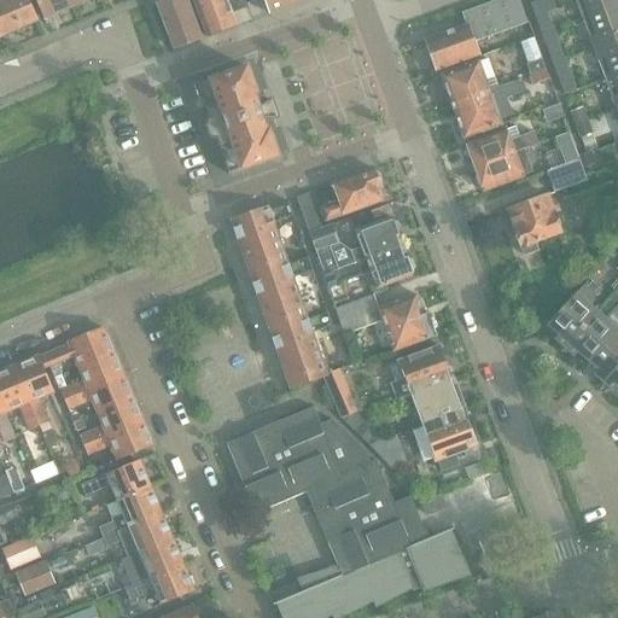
[(0,0),(0,38),(38,23),(27,0),(0,0)]
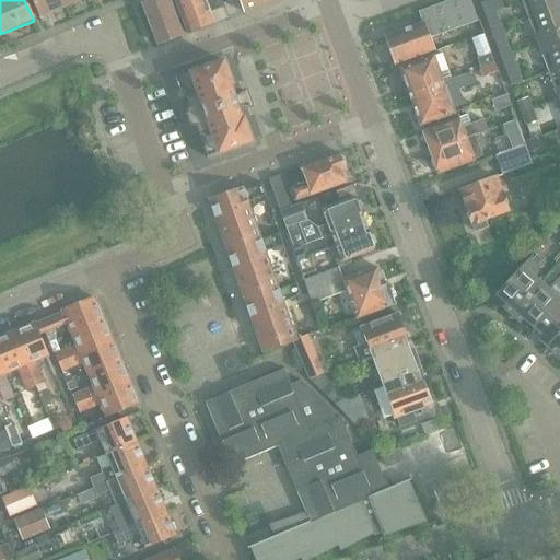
[(41,18),(63,8),(60,0),(32,0),(39,18),(41,18)]
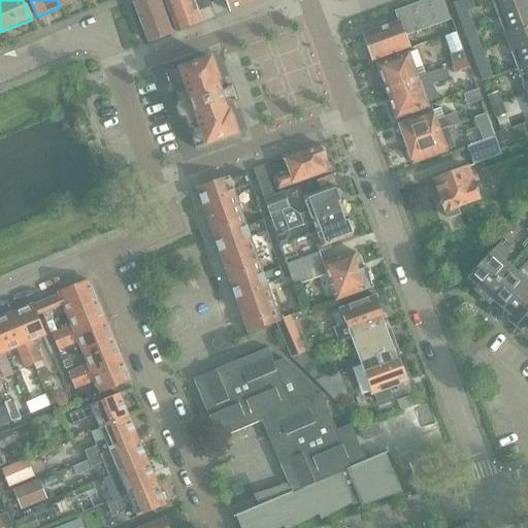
[(128,0),(130,5),(134,3),(150,43),(171,34),(158,0),(128,0)]
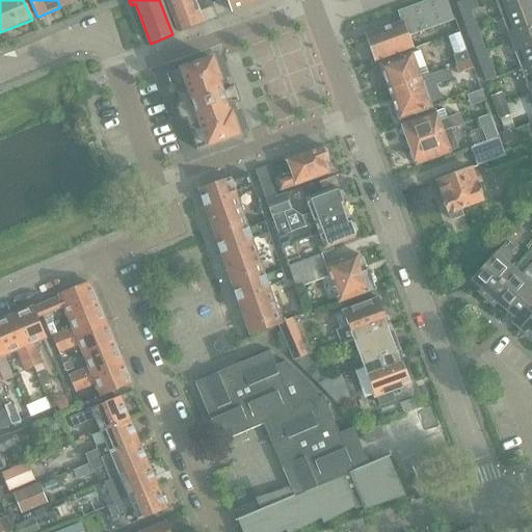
[(179,33),(203,24),(193,0),(170,0),(167,1),(179,33)]
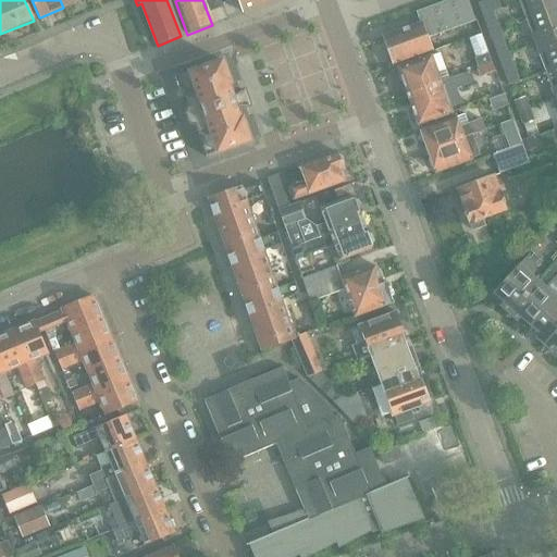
[(203,0),(209,12),(223,7),(220,0),(203,0)]
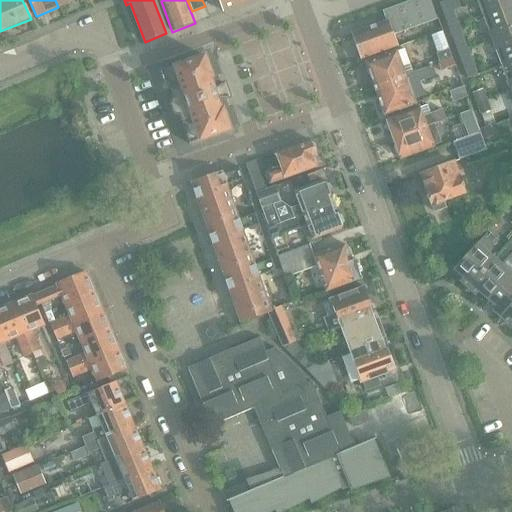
[(218,0),(223,12),(252,0),(218,0)]
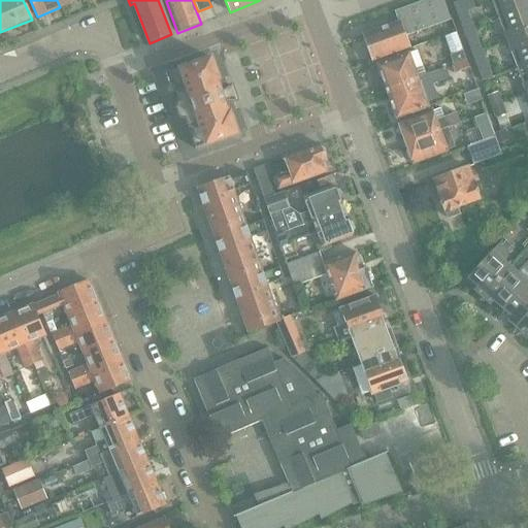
[(406,36),(451,21),(442,0),(426,0),(395,11),(398,22),(363,35),(372,61),(409,47),(406,36)]
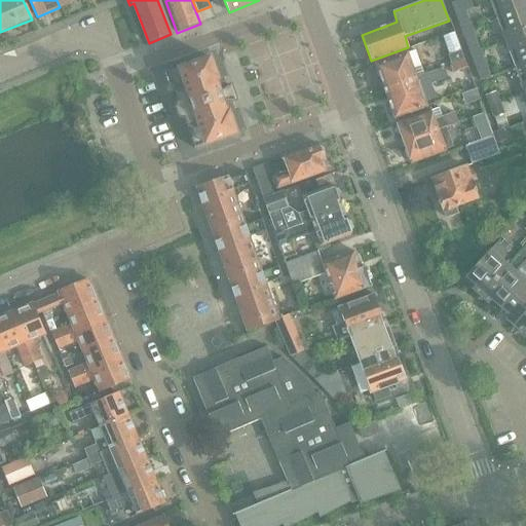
[(460,0),(451,4),(456,17),(466,13),(460,0)]
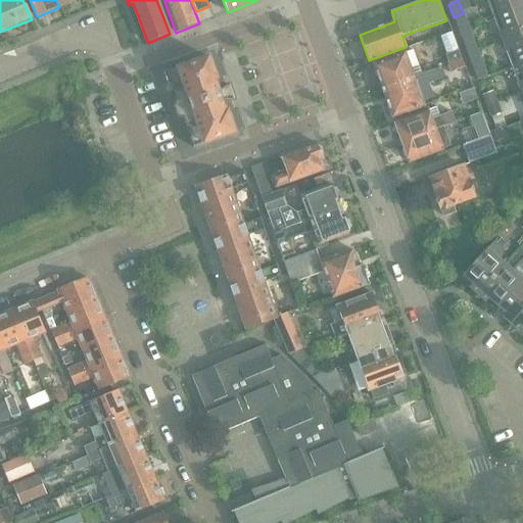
[(522,0),(487,0),(522,96),(522,0)]
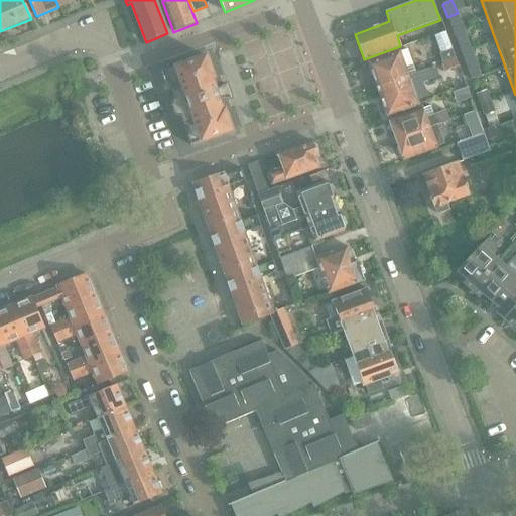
[(463,26),(458,13),(447,17),(453,30),(463,26)]
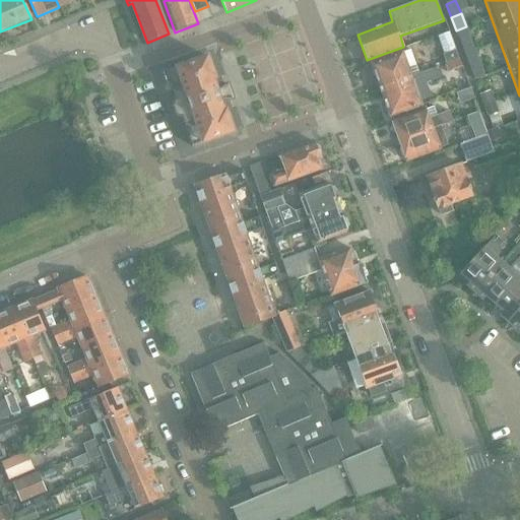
[(466,26),(456,30),(461,43),(470,39),(466,26)]
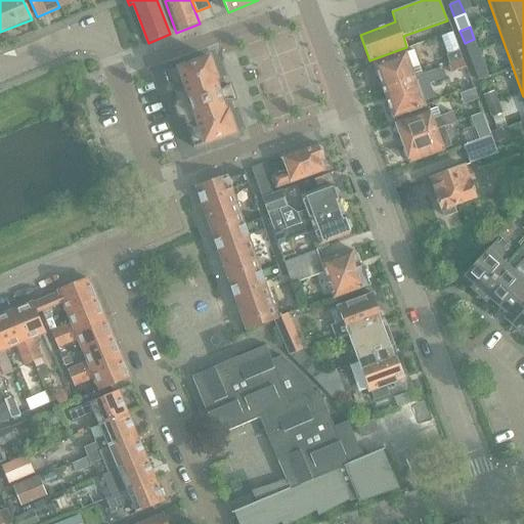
[(452,33),(441,37),(447,54),(459,50),(452,33)]
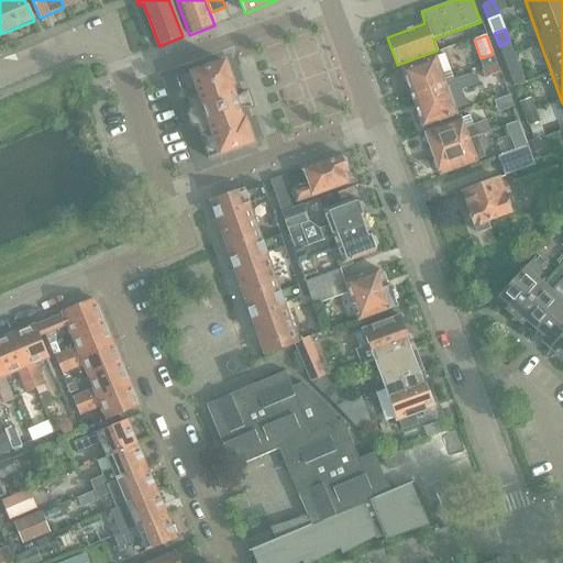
[(509,42),(499,46),(504,59),(515,56),(509,42)]
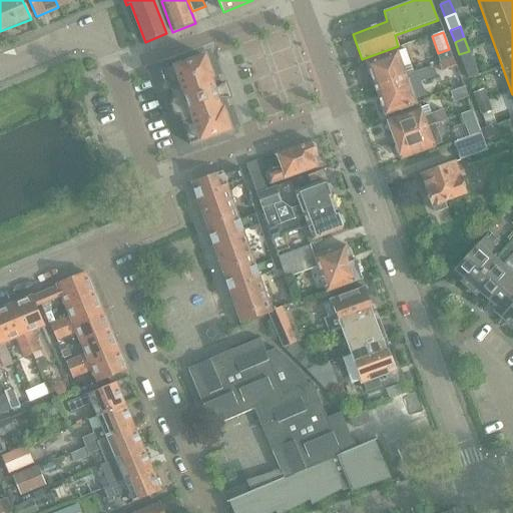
[(371,78),(374,88),(414,74),(405,49),(365,64),(366,67),(365,70),(367,76),(370,77),(370,78),(371,78)]
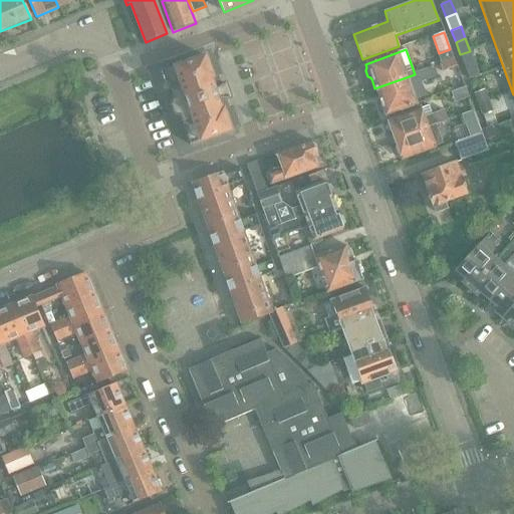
[(441,63),(453,58),(450,49),(439,53),(437,54),(438,56),(441,63)]
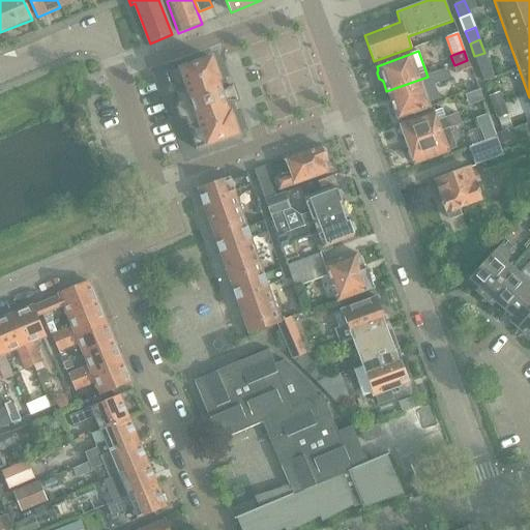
[(484,53),(474,56),(479,69),(489,65),(484,53)]
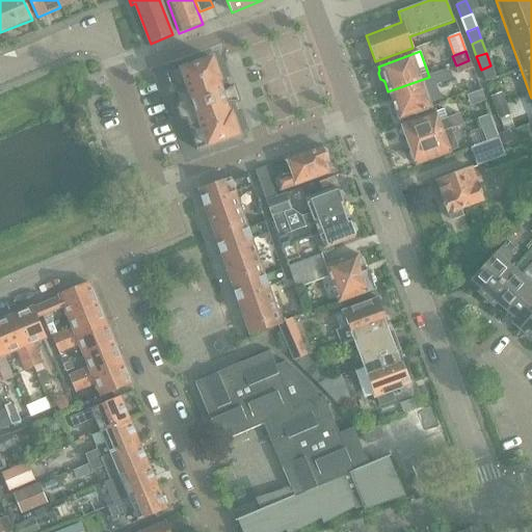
[(196,151),(239,136),(232,113),(230,113),(218,81),(220,81),(213,59),(170,74),(180,103),(178,103),(176,109),(179,118),(184,123),(186,122),(196,151)]
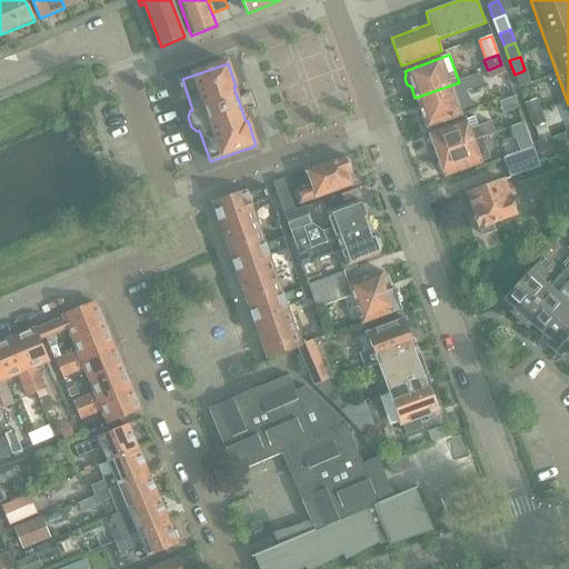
[(525,70),(515,75),(519,88),(530,83),(525,70)]
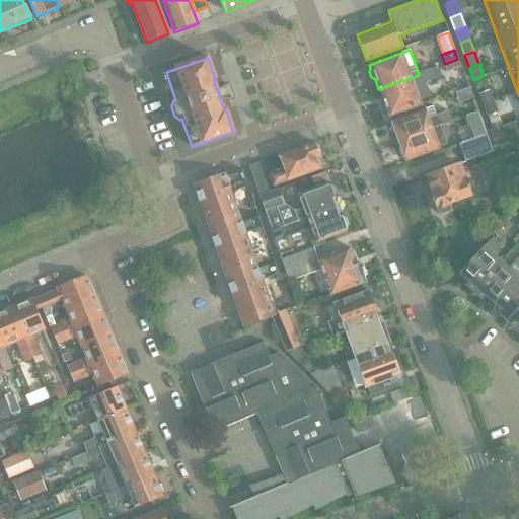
[(421,105),(420,101),(431,97),(425,83),(442,77),(439,67),(419,75),(378,89),(383,102),(382,102),(383,103),(382,105),(385,114),(386,114),(387,115),(388,115),(389,118),(421,105)]
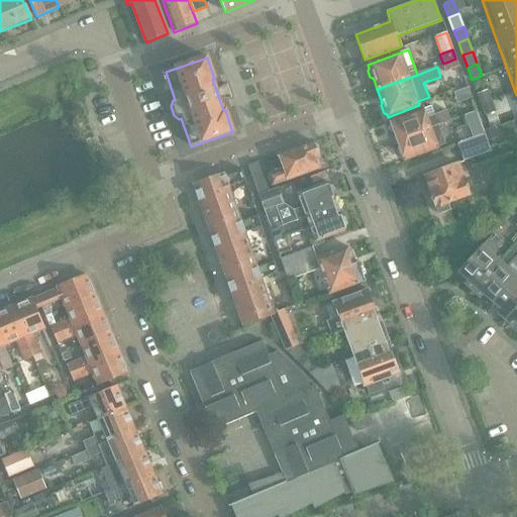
[(457,78),(452,87),(453,91),(467,87),(462,76),(457,78)]
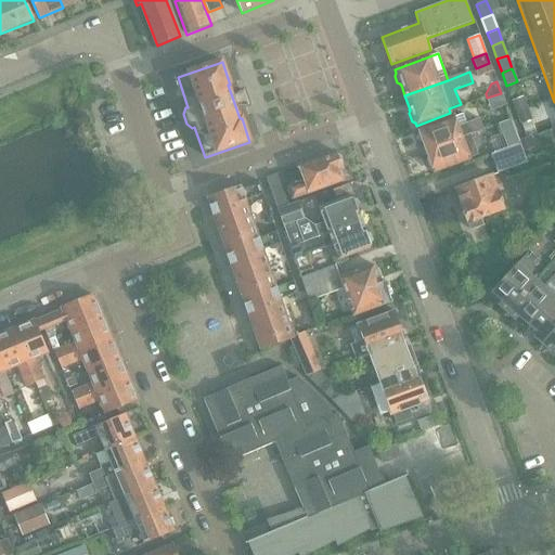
[(487,98),(486,99),(489,110),(505,103),(501,93),(487,98)]
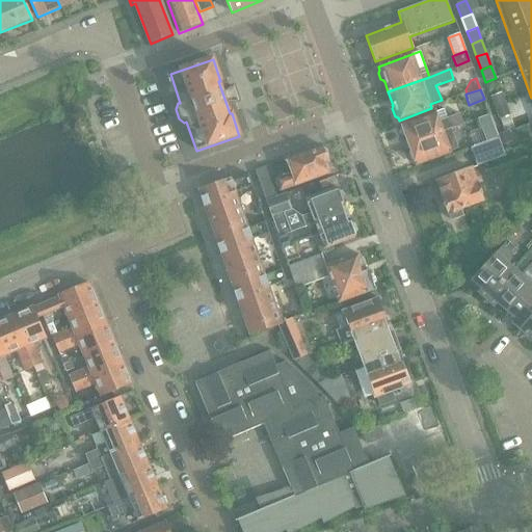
[(502,92),(490,97),(495,107),(506,103),(502,92)]
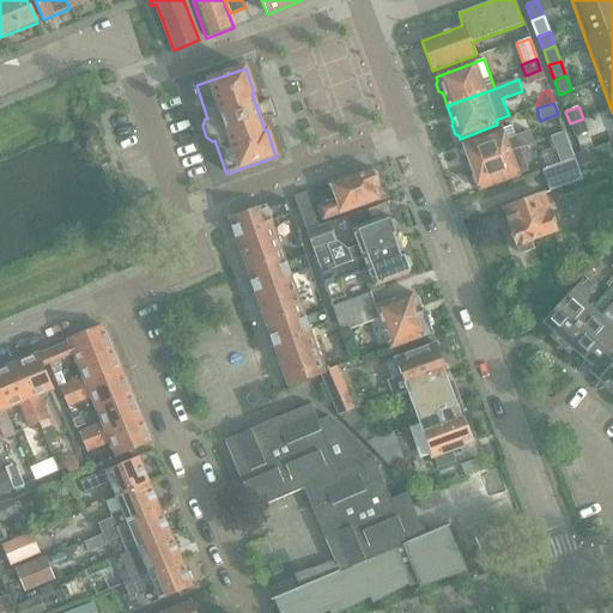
[(583,119),(570,123),(575,137),(587,132),(583,119)]
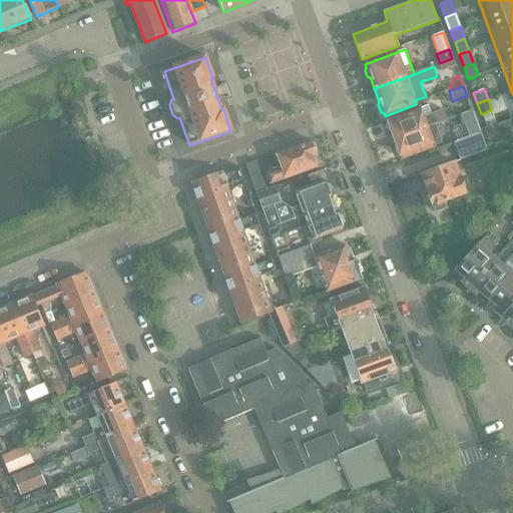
[(392,133),(395,138),(435,123),(436,124),(447,120),(444,109),(431,114),(427,105),(388,120),(388,122),(387,126),(389,131),(392,133)]
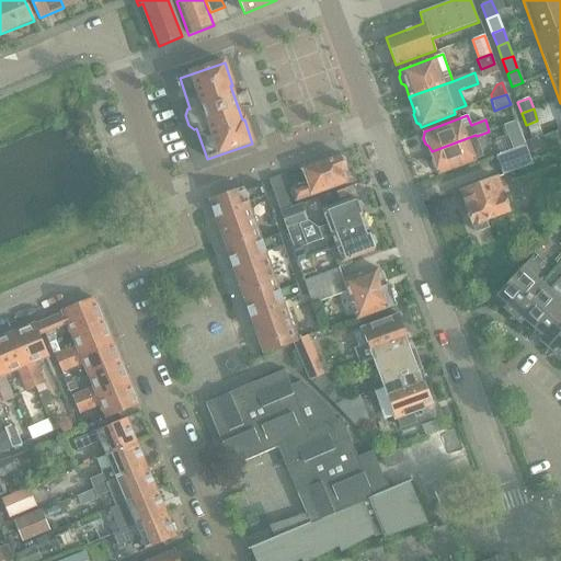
[(517,122),(503,127),(512,149),(525,145),(525,142),(524,140),(517,122)]
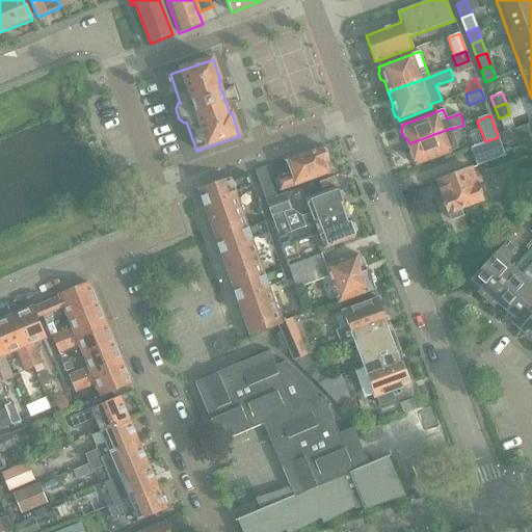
[(417,164),(451,152),(459,149),(452,129),(451,128),(409,143),(411,151),(409,155),(411,159),(416,161),(417,164)]
